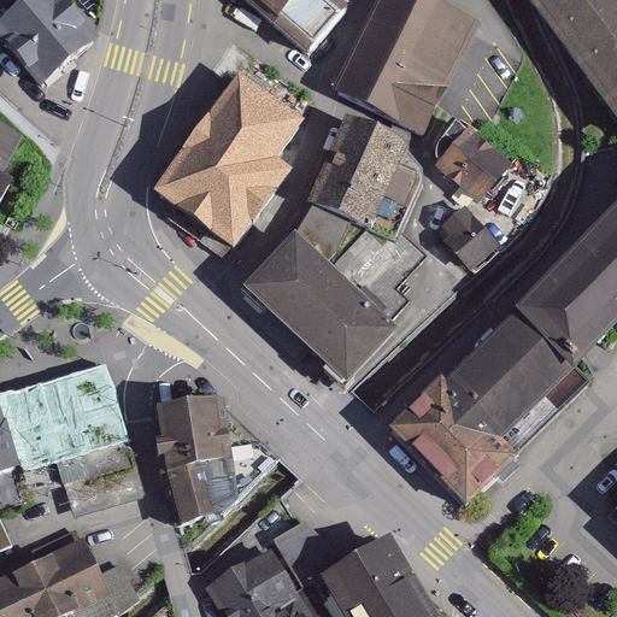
[(99,37),(68,0),(27,0),(0,22),(0,36),(42,88),(99,37)]
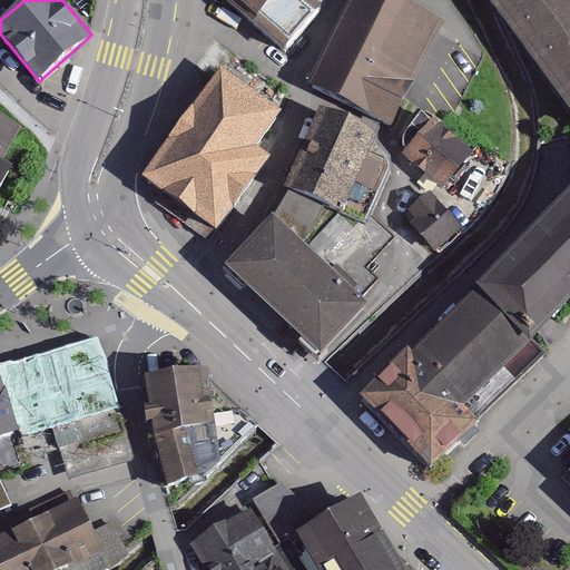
[(225,0),(281,48),(313,10),(301,0),(225,0)]
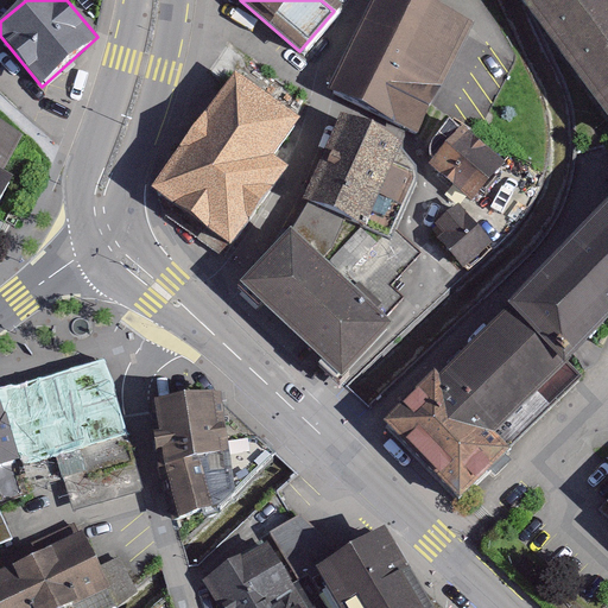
[(475,25),(430,0),(375,0),(331,90),(419,135),(475,25)]
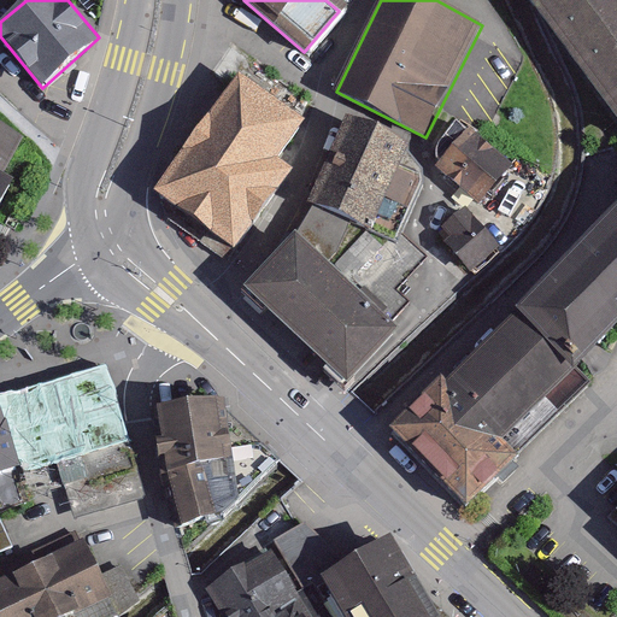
[(616,0),(534,0),(616,113),(616,0)]
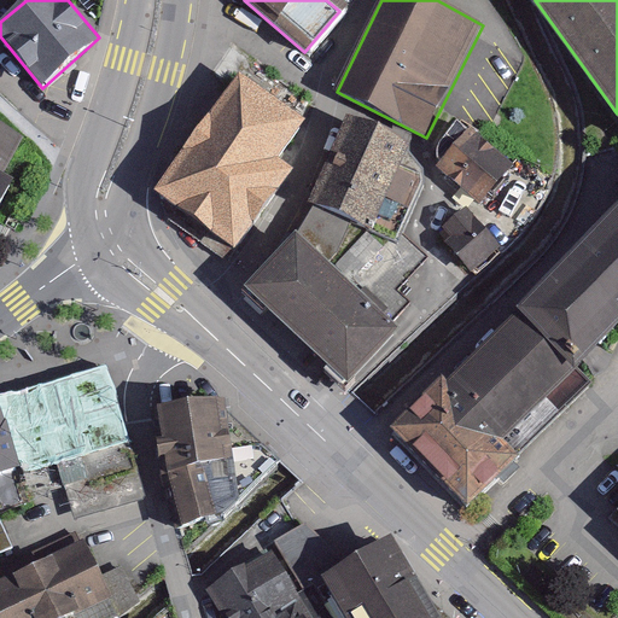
[(314,97),(233,38),(207,75),(231,93),(161,190),(244,250),(297,178),(283,167),(310,129),(297,120),(314,97)]
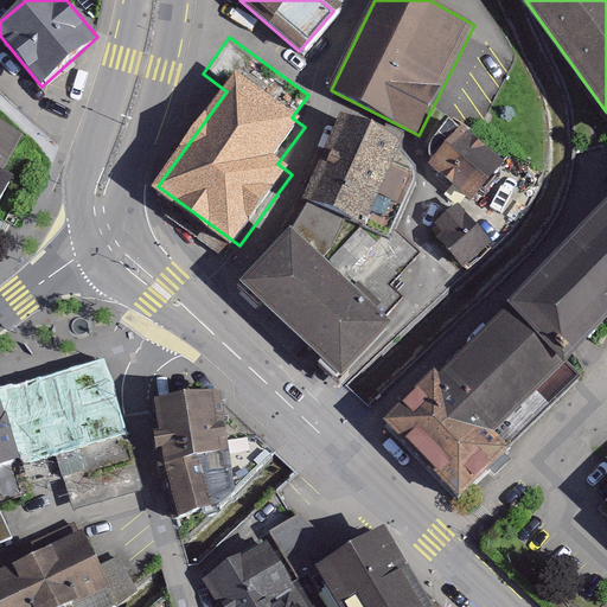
[(403,146),(343,115),(302,202),(308,204),(345,219),(390,238),(415,177),(391,168),(403,146)]
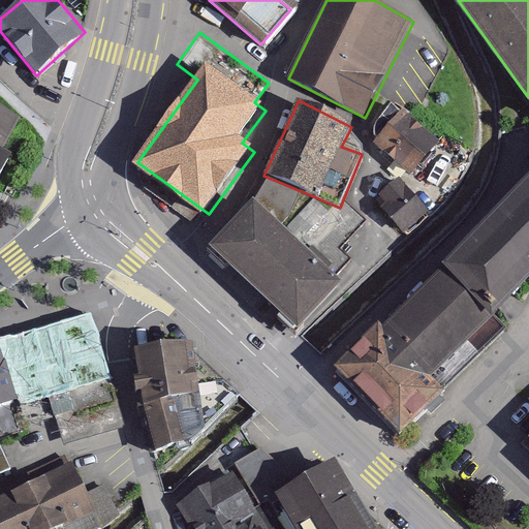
[(0,176),(8,160),(6,150),(21,120),(0,107),(0,176)]
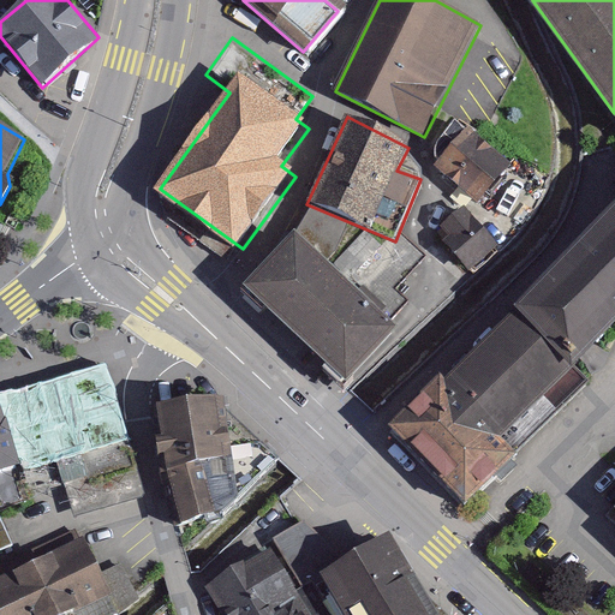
[(512,167),(470,129),(435,166),(479,204),(512,167)]
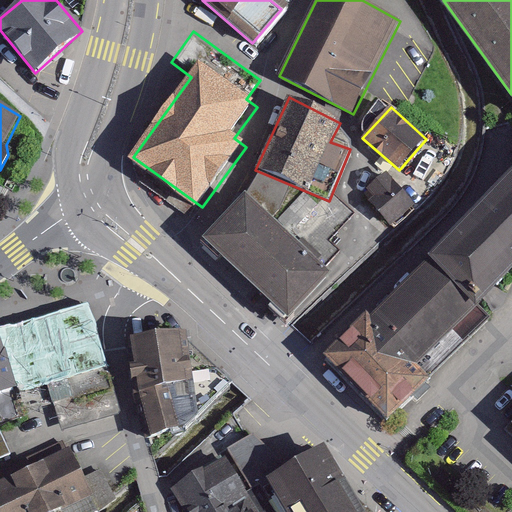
[(291,185),(260,172),(247,195),(271,216),(281,206),(291,185)]
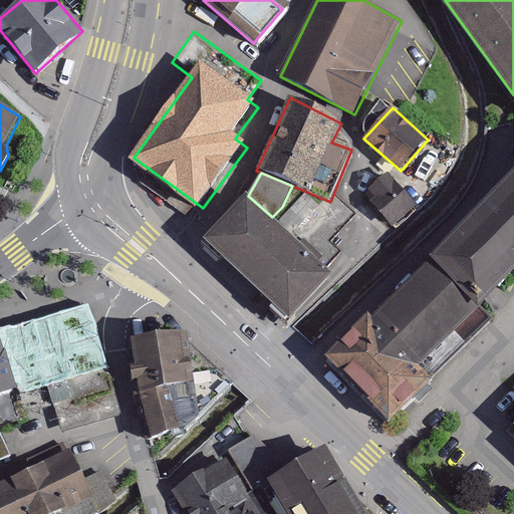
[(416,206),(389,174),(368,190),(374,197),(370,201),(392,226),(416,206)]
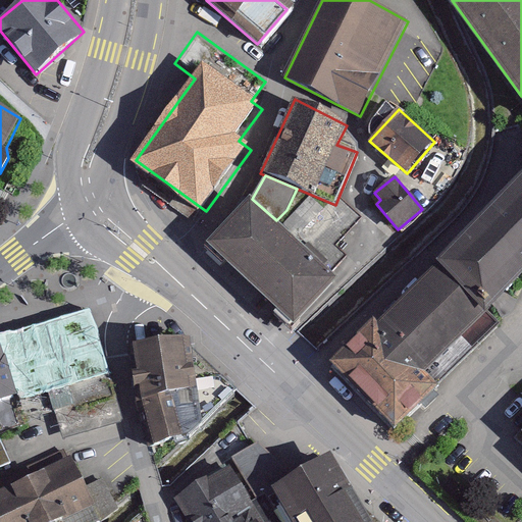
[(521,176),(437,265),(482,312),(521,272),(521,176)]
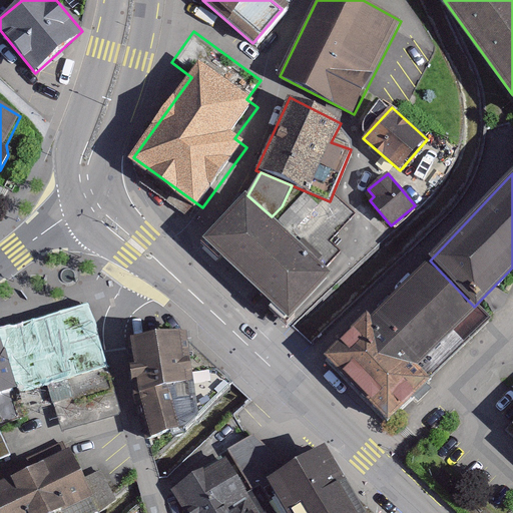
[(247,195),(245,192),(238,201),(204,239),(288,317),(331,274),(325,269),(341,253),(331,242),(355,214),(336,196),(332,205),(320,204),(304,193),(278,222),(272,216),(247,195)]
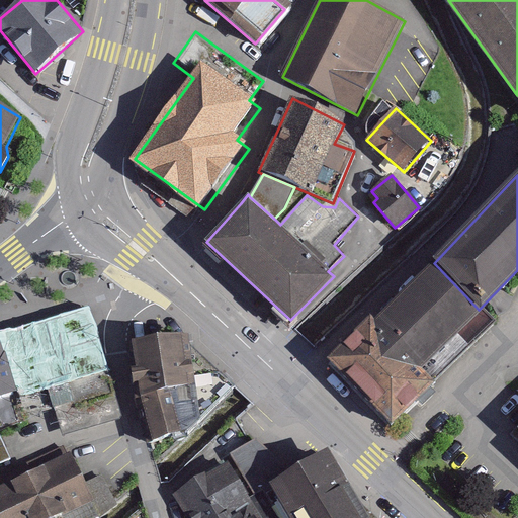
[(479,310),(434,263),(375,319),(371,314),(326,357),(391,424),(433,382),(418,367),(479,310)]
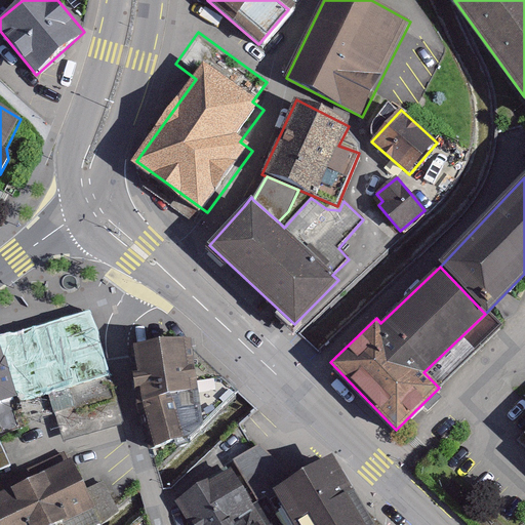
[(92,307),(0,333),(0,341),(9,369),(104,336),(92,307)]
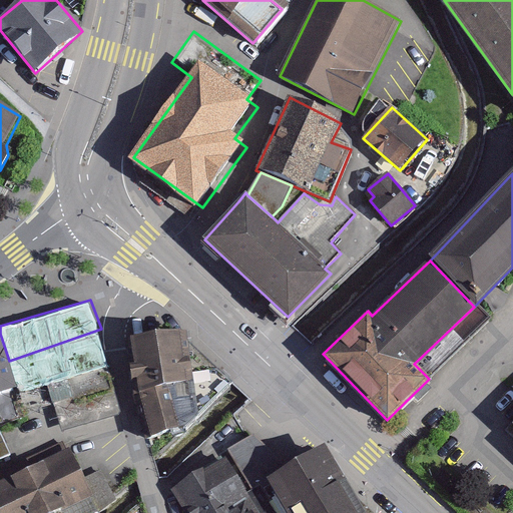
[(101,329),(9,361),(19,389),(24,402),(49,395),(61,431),(120,415),(114,393),(106,370),(112,368),(101,329)]
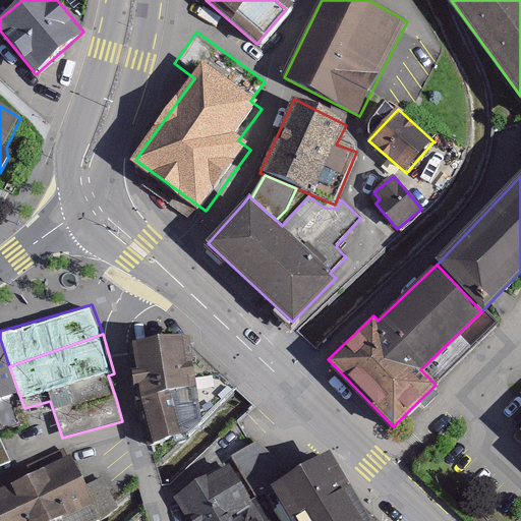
[(189,338),(127,345),(134,397),(140,422),(151,446),(188,436),(234,389),(220,372),(189,338)]
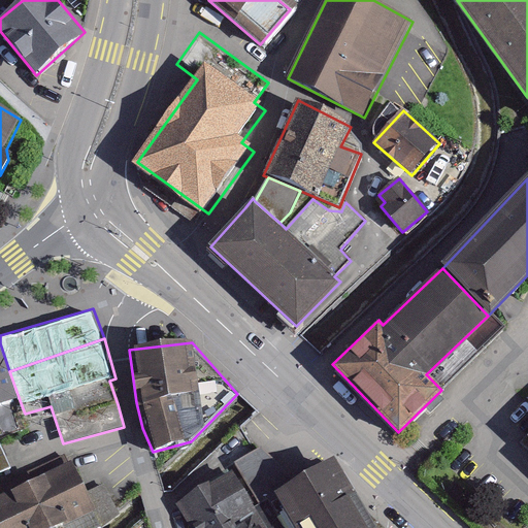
[(9,371),(0,343),(0,405),(20,400),(9,371)]
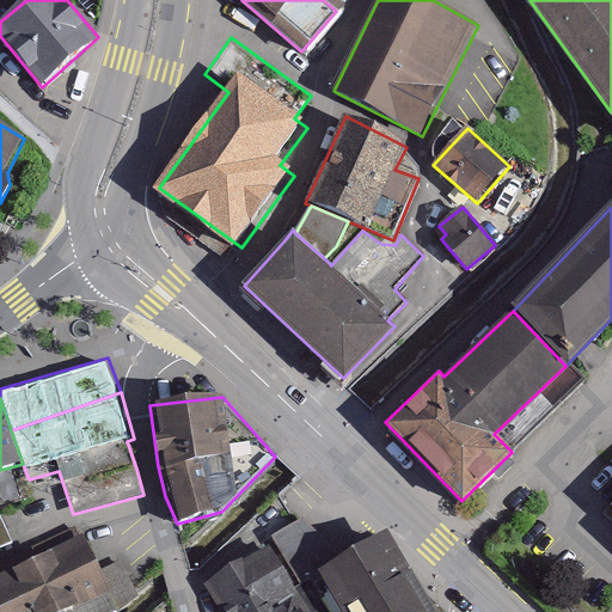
[(0,514),(0,549),(14,543),(0,514)]
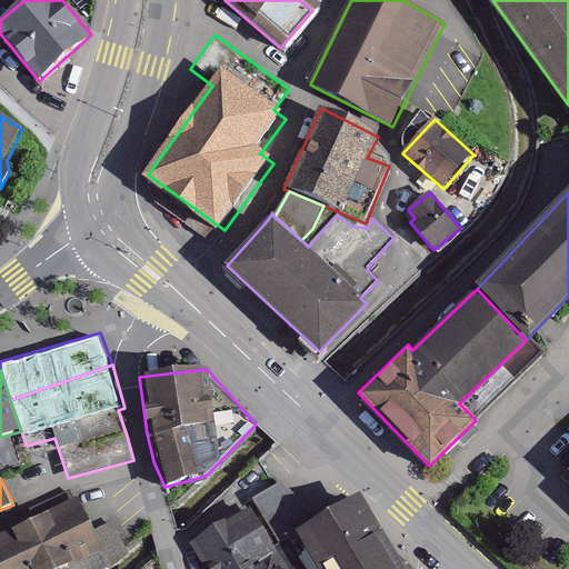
[(276,537),(272,540),(283,561),(288,568),(319,568),(297,530),(313,520),(306,507),(282,482),(253,500),(276,537)]
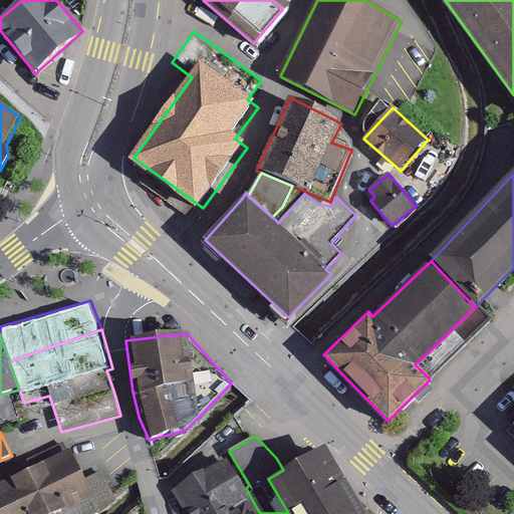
[(68,448),(0,481),(0,513),(67,513),(90,504),(99,513),(116,502),(101,472),(84,480),(68,448)]
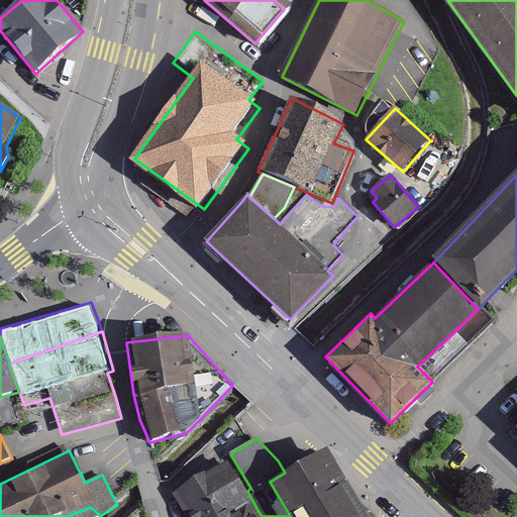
[(374,516),(365,509),(318,451),(285,473),(270,482),(290,516),(374,516)]
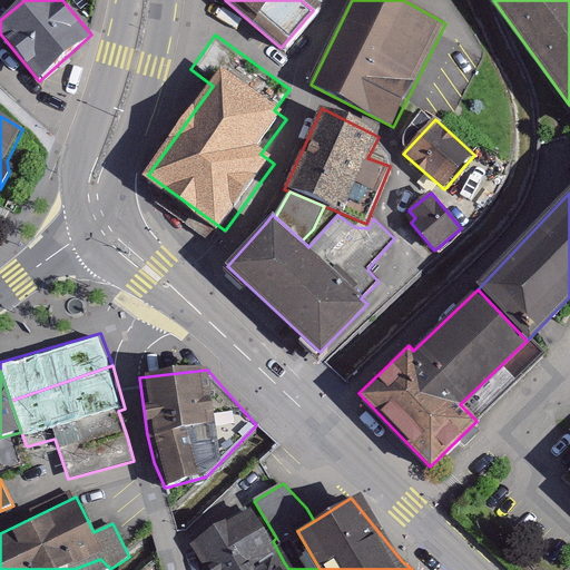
[(207,569),(259,569),(284,562),(273,541),(251,510),(229,526),(226,521),(193,543),(207,569)]
